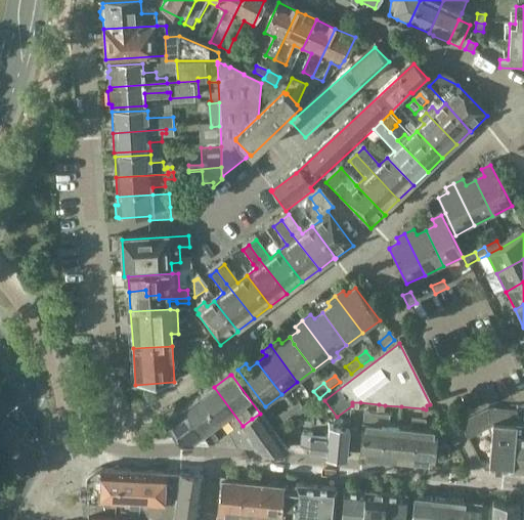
[(243,426),(214,387),(198,399),(217,425),(218,425),(219,425),(224,421),(233,432),(239,428),(243,426)]
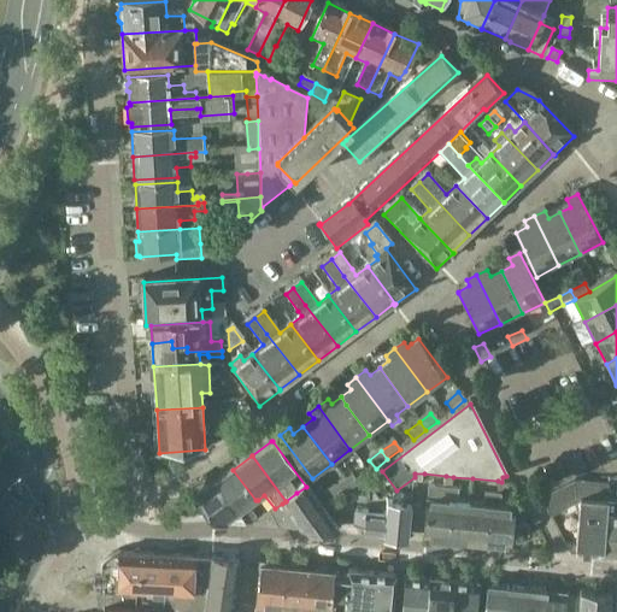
[(256,500),(233,470),(215,483),(247,527),(256,519),(247,507),(258,500),(257,500),(256,500)]
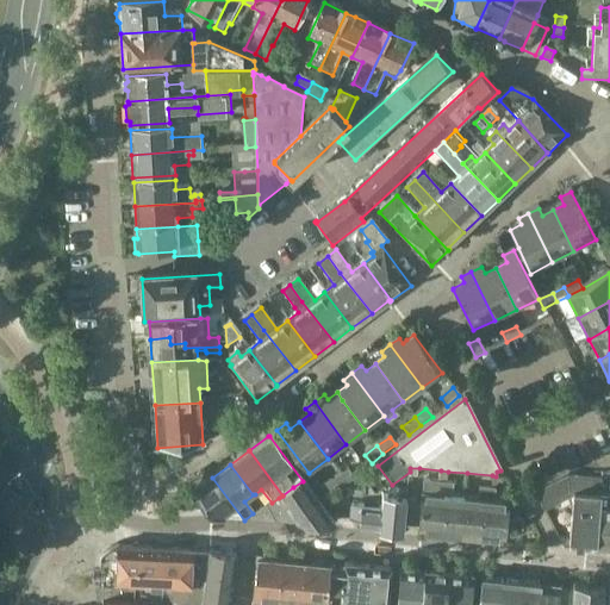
[(410,472),(409,480),(418,480),(419,468),(410,468),(410,472)]
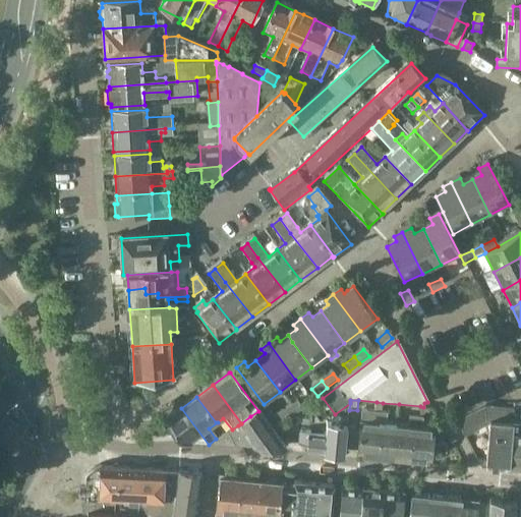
[(375,413),(374,425),(382,425),(379,457),(396,459),(399,425),(388,424),(389,414),(387,414),(382,414),(383,403),(377,402),(375,413)]
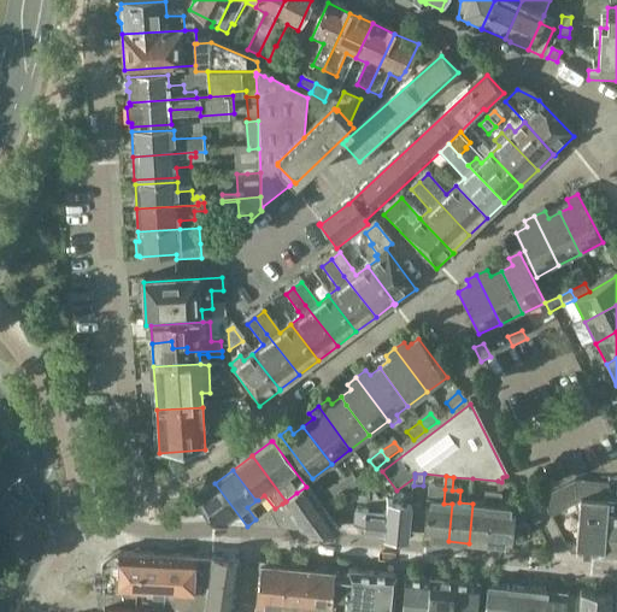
[(340,486),(345,495),(359,487),(353,478),(340,486)]
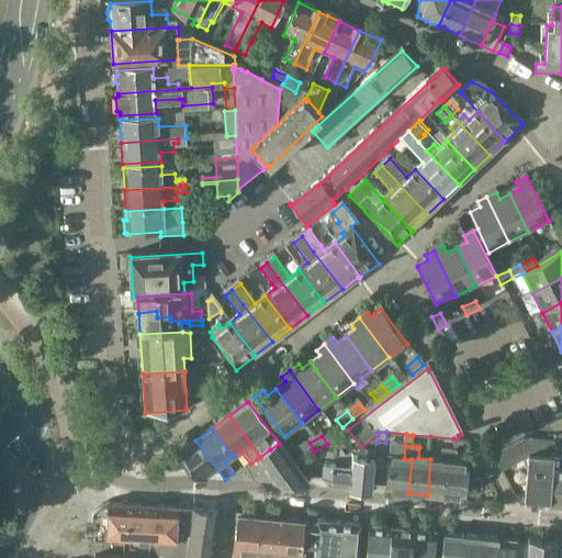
[(225,480),(195,441),(178,453),(195,476),(195,477),(225,480)]
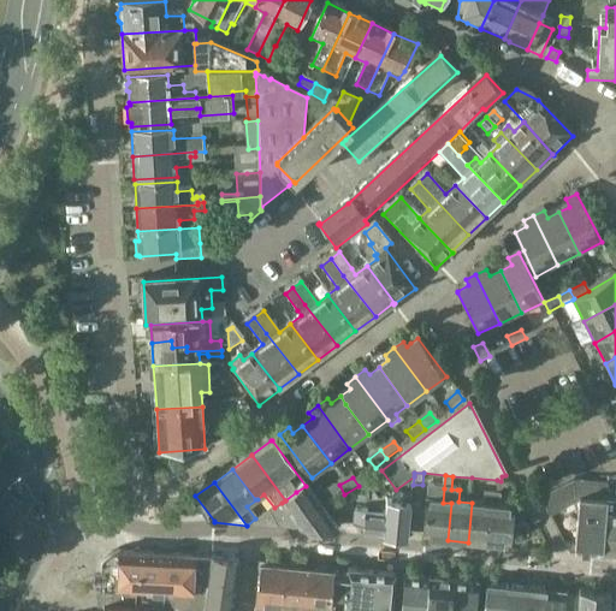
[(602,555),(602,553),(606,503),(606,486),(575,484),(544,499),(548,512),(550,517),(579,505),(575,553),(602,555)]
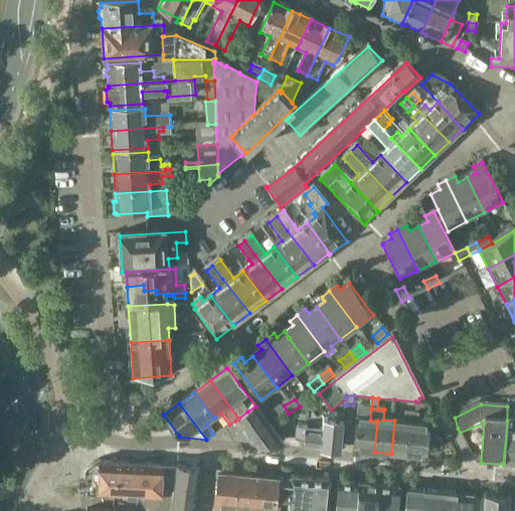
[(271,412),(276,419),(288,413),(284,405),(271,412)]
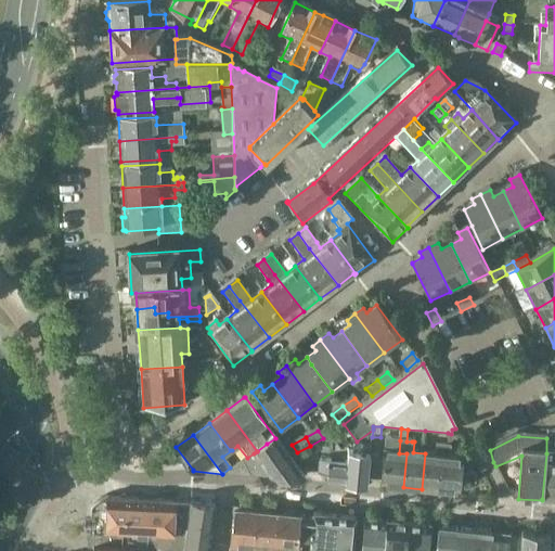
[(249,469),(250,476),(272,478),(305,479),(275,438),(267,444),(257,451),(254,453),(247,458),(244,460),(249,469)]
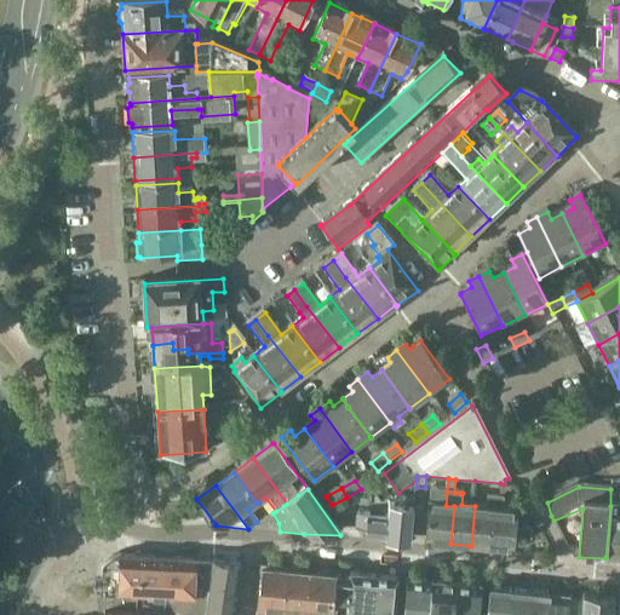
[(430,501),(426,541),(451,544),(454,506),(446,506),(447,492),(431,490),(430,501)]
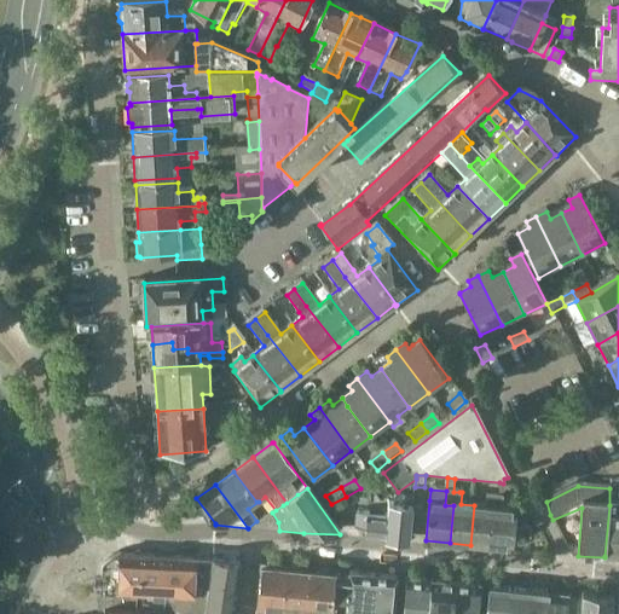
[(609,505),(605,556),(618,557),(618,493),(618,494),(618,505),(609,505)]
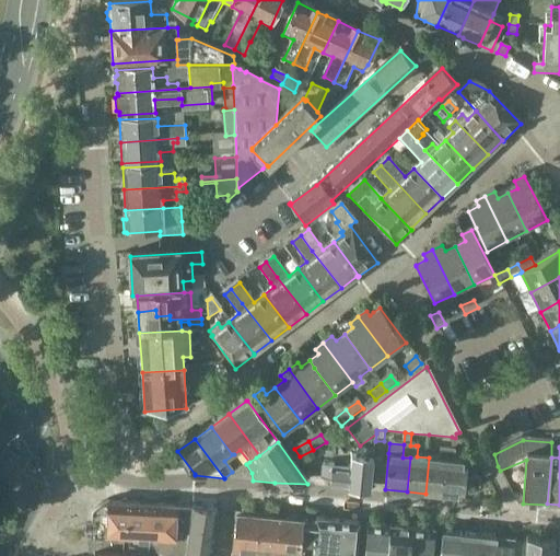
[(429,458),(426,494),(442,495),(445,462),(457,463),(458,451),(454,450),(441,449),(440,459),(429,458)]
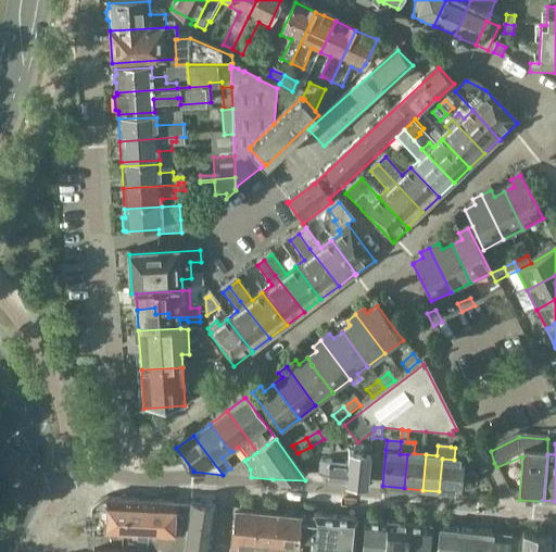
[(321,463),(320,477),(329,478),(328,483),(367,486),(371,449),(356,448),(355,454),(350,454),(348,466),(321,463)]
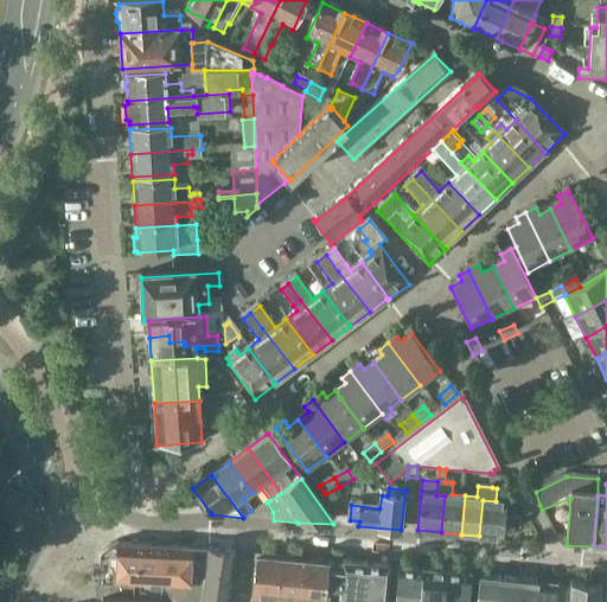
[(483,500),(479,536),(509,539),(509,530),(516,531),(518,507),(511,506),(511,504),(496,501),(483,500)]
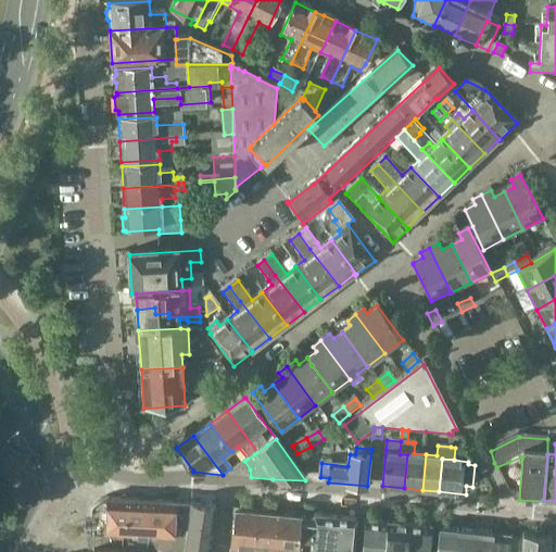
[(228,473),(228,475),(251,477),(250,469),(244,461),(228,473)]
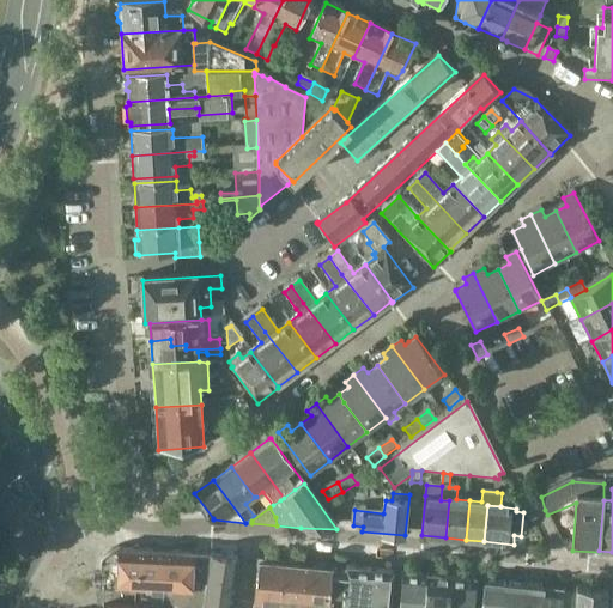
[(99,601),(99,602),(99,603),(101,603),(103,605),(163,606),(164,590),(205,591),(211,557),(210,555),(210,557),(193,557),(193,555),(143,552),(141,552),(139,552),(119,551),(116,552),(111,553),(110,553),(108,554),(105,557),(104,557),(101,561),(102,563),(102,564),(102,565),(103,566),(104,567),(104,570),(101,570),(96,570),(96,588),(95,587),(95,588),(101,589),(99,601)]
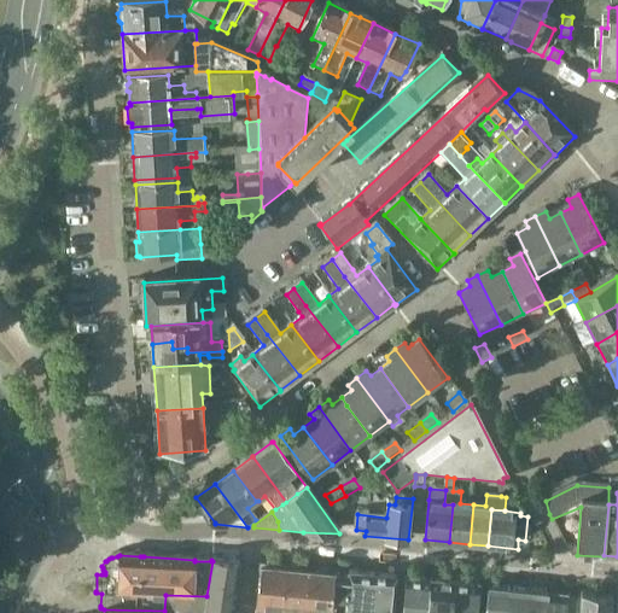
[(233,612),(235,600),(240,565),(213,561),(207,596),(204,612),(233,612)]
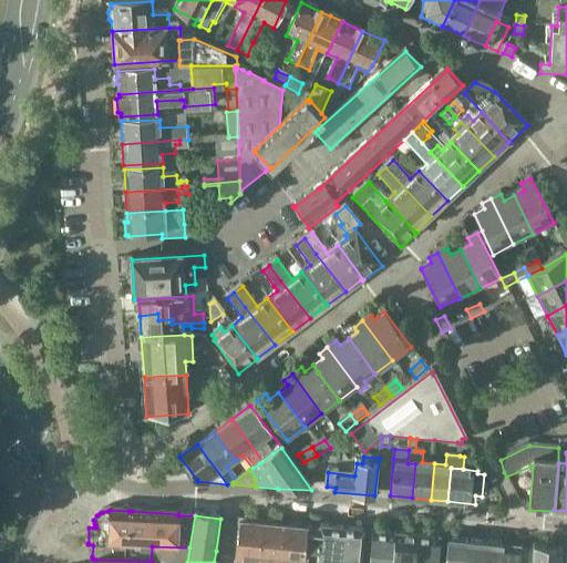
[(257,562),(258,551),(261,524),(263,522),(245,521),(245,525),(239,524),(235,562),(257,562)]
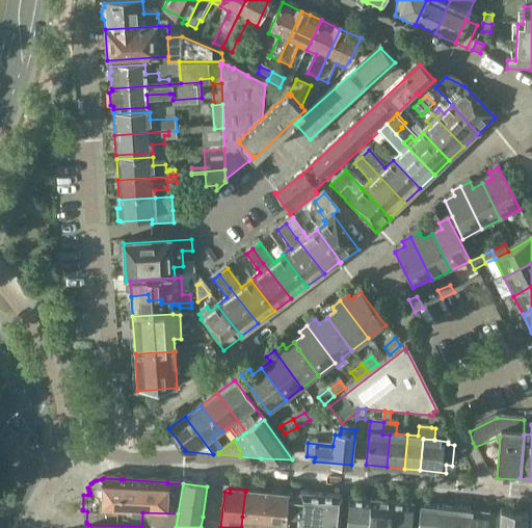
[(261,527),(265,494),(258,493),(256,491),(249,491),(247,493),(245,492),(242,517),(241,527),(261,527)]
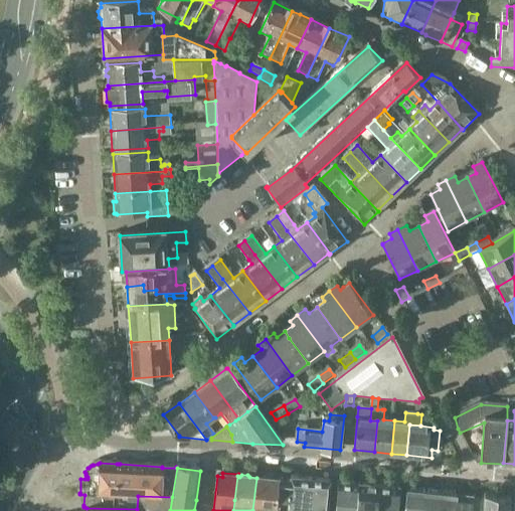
[(277,510),(278,500),(279,481),(276,480),(274,478),(267,477),(265,479),(256,478),(252,510),(277,510)]
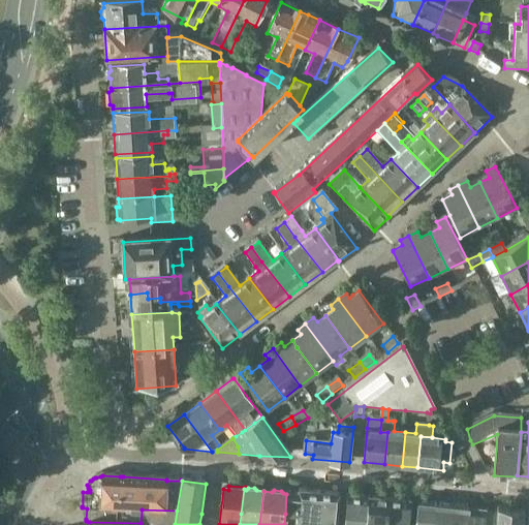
[(316,524),(320,494),(299,492),(299,494),(286,494),(285,514),(297,515),(296,524),(316,524)]
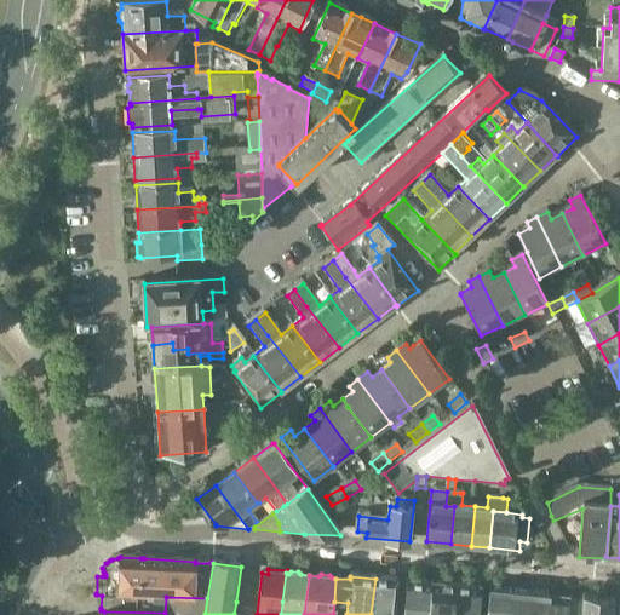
[(396,614),(397,602),(399,581),(375,579),(371,614),(396,614)]
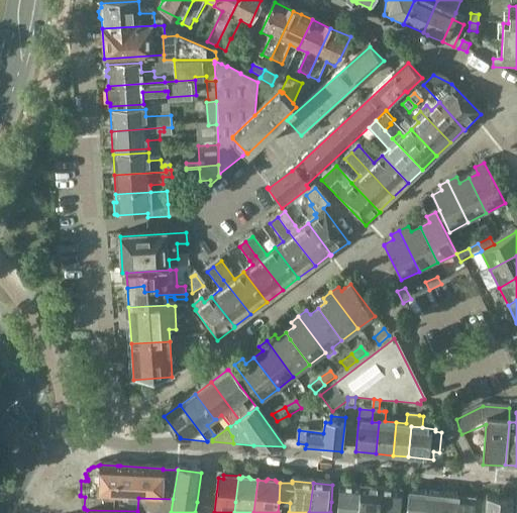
[(358,512),(362,487),(340,485),(337,512),(358,512)]
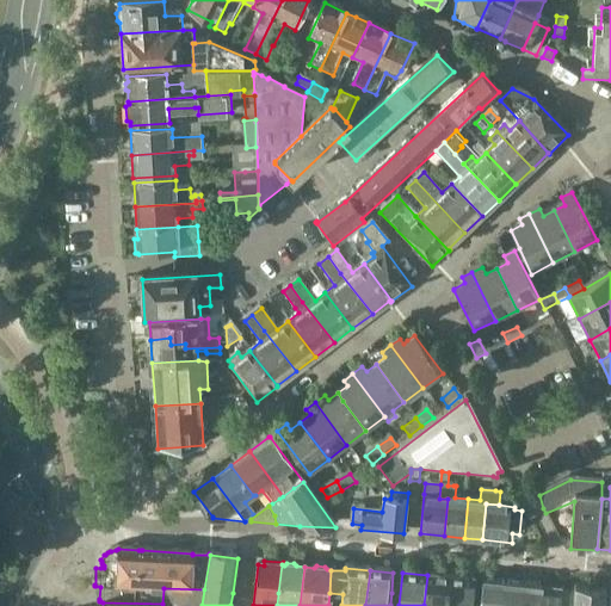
[(427,575),(424,605),(448,605),(450,577),(427,575)]
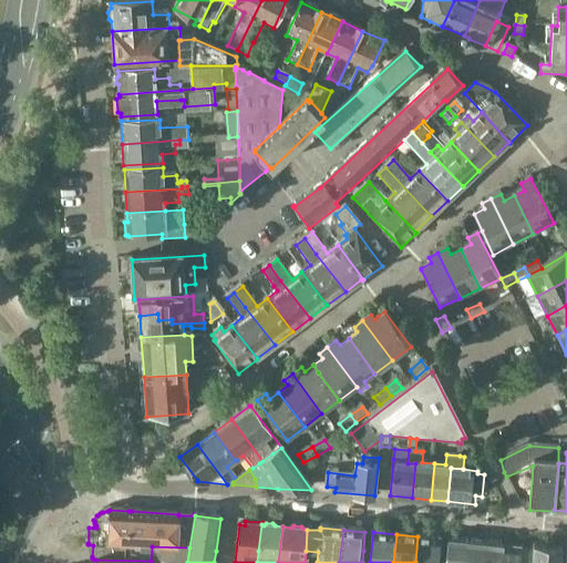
[(418,536),(415,562),(436,562),(440,539),(418,536)]
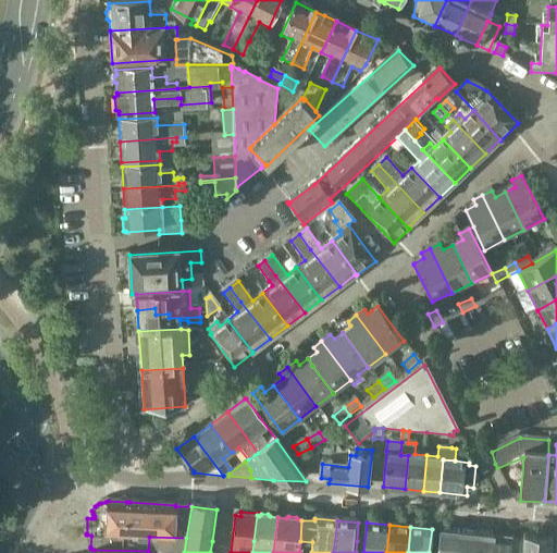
[(456,552),(458,533),(441,531),(438,552),(456,552)]
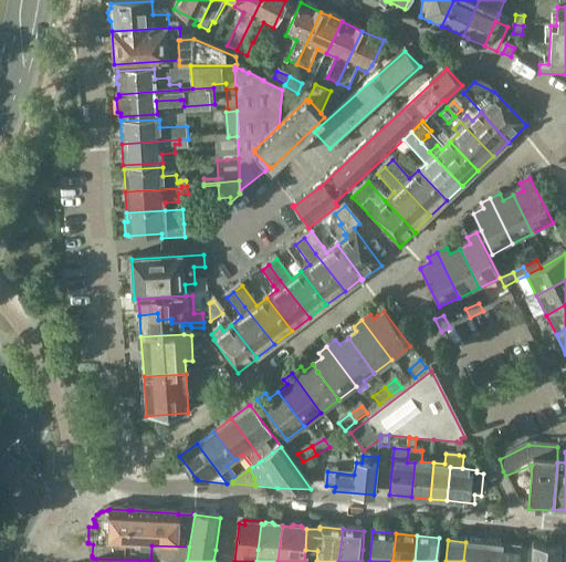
[(482,561),(484,543),(465,542),(463,561),(482,561)]
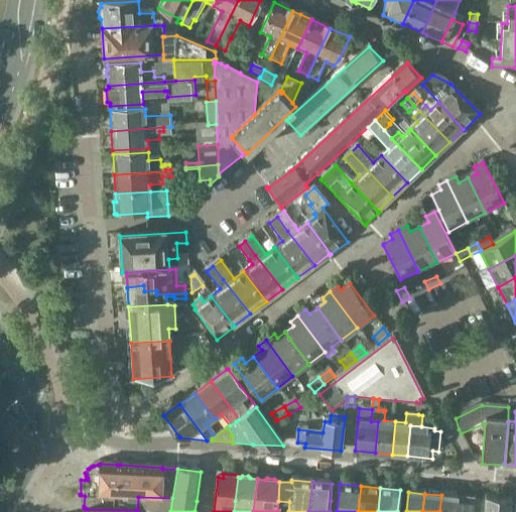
[(455,511),(457,497),(441,495),(439,511),(455,511)]
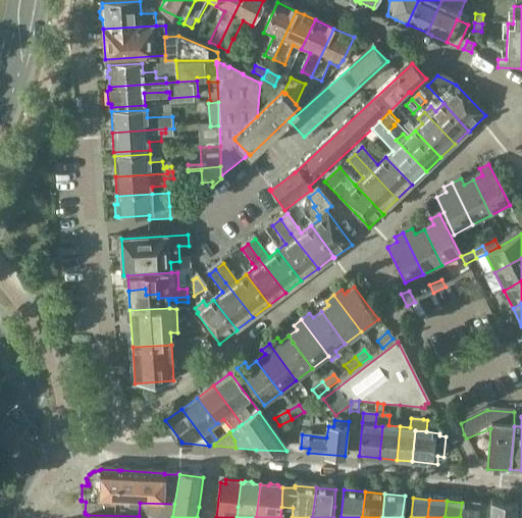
[(516,517),(517,505),(490,502),(489,507),(488,517),(516,517)]
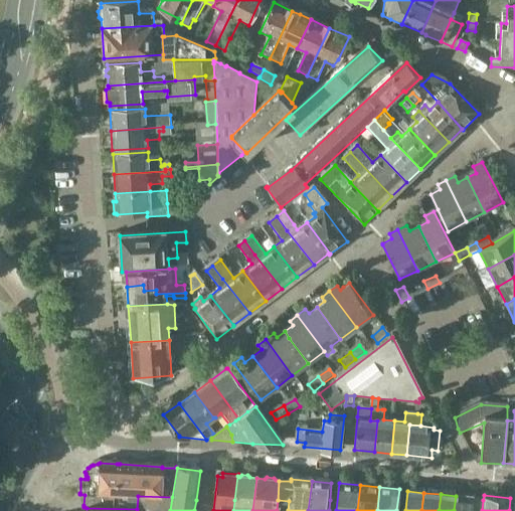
[(170,510),(172,497),(138,496),(137,509),(87,508),(87,510),(170,510)]
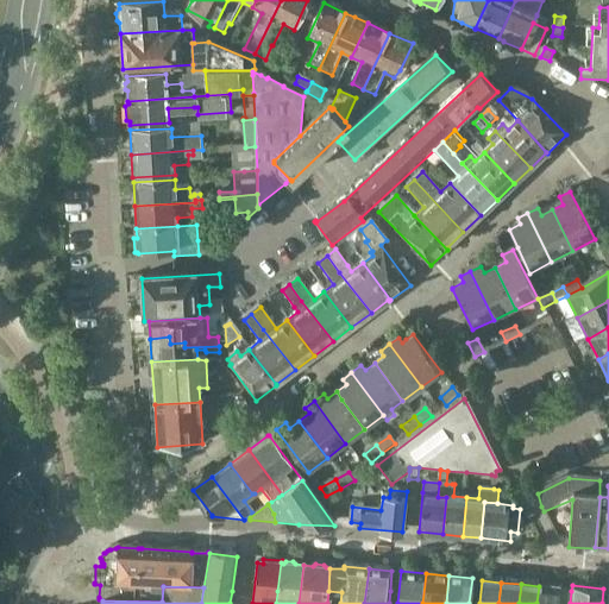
[(539,586),(537,603),(557,603),(559,587),(539,586)]
